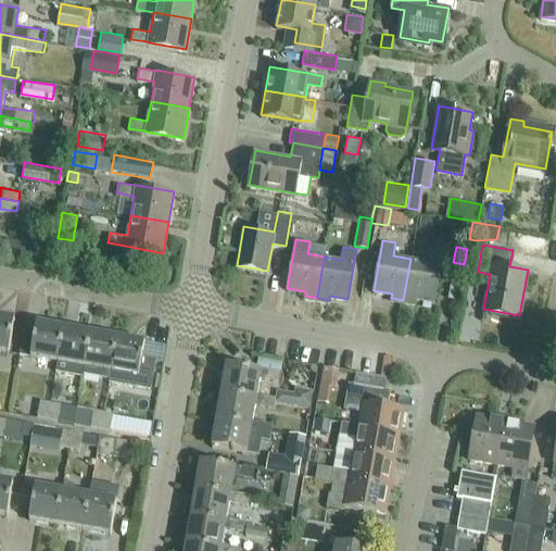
[(434,301),(443,251),(429,249),(427,262),(411,259),(403,300),(415,302),(416,298),(434,301)]
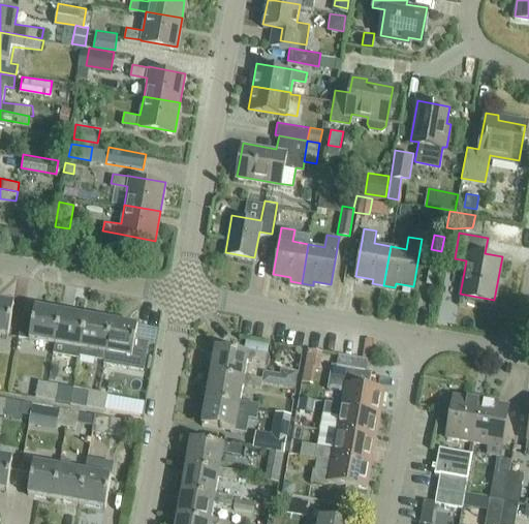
[(0,331),(8,333),(13,300),(0,298),(0,331)]
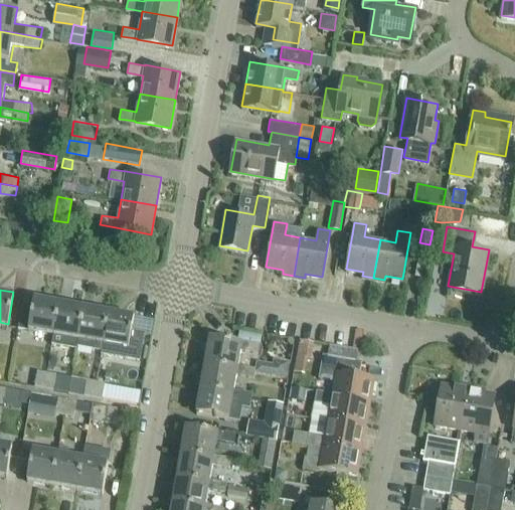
[(53,332),(59,300),(34,296),(28,328),(53,332)]
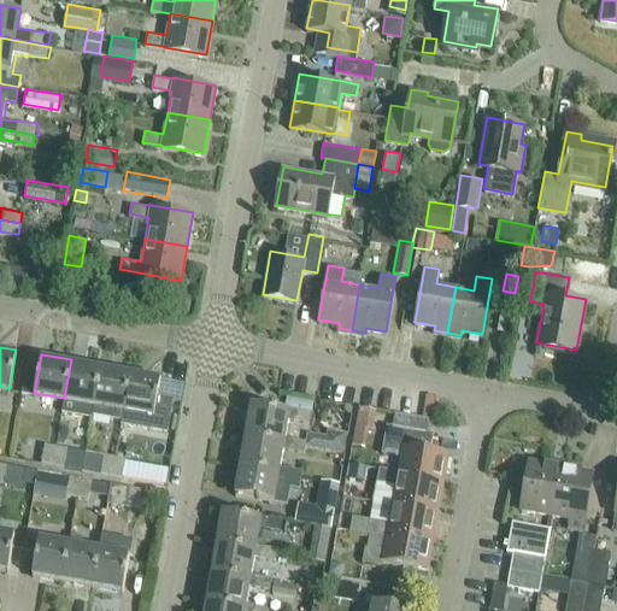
[(94,404),(101,365),(71,359),(64,398),(63,410),(92,416),(93,413),(94,404)]
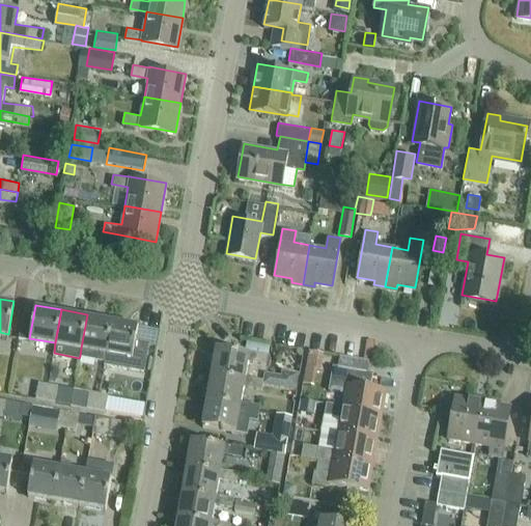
[(112,319),(87,314),(81,348),(80,356),(105,360),(107,352),(112,319)]
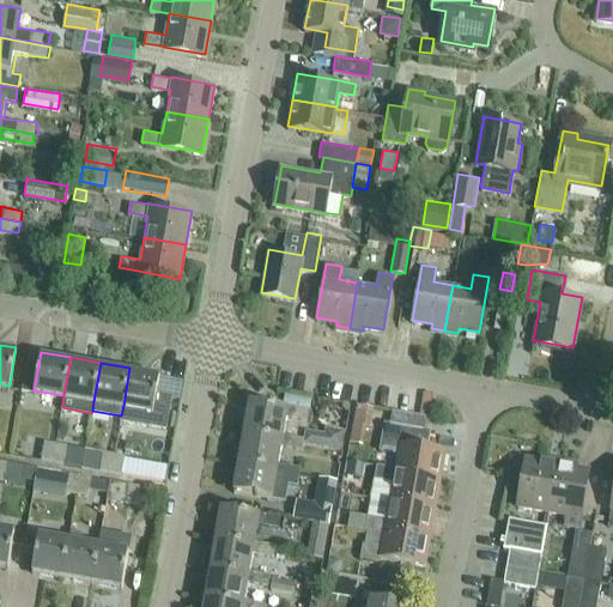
[(153,412),(159,374),(129,368),(123,406),(153,412)]
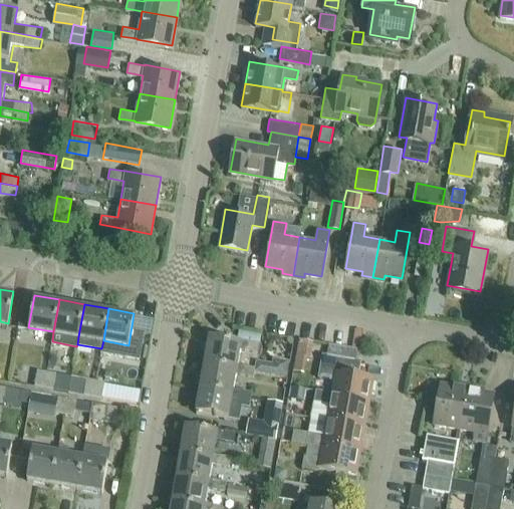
[(239,327),(237,337),(241,337),(259,341),(261,330),(239,327)]
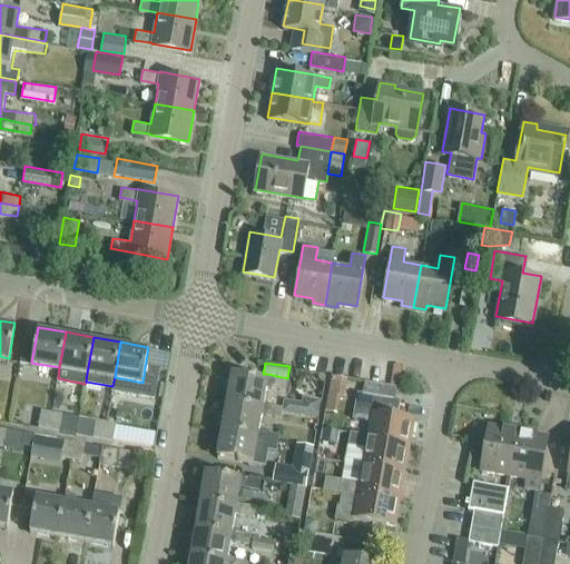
[(285,388),(287,378),(267,374),(266,377),(232,372),(227,399),(263,406),(263,402),(266,385),(285,388)]
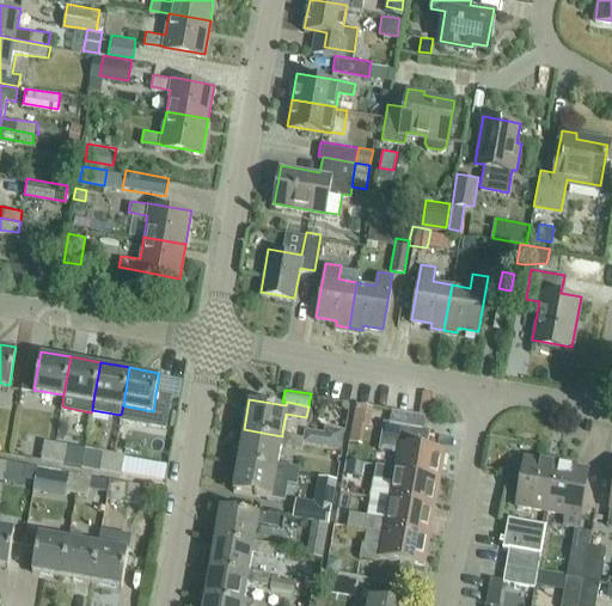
[(357,402),(350,440),(359,441),(366,404),(357,402)]
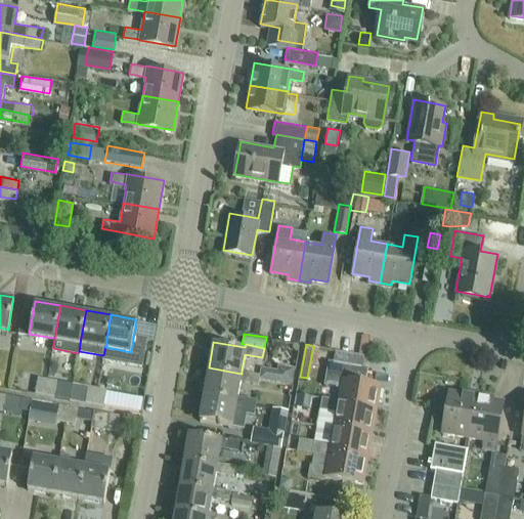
[(336,349),(334,359),(346,361),(357,363),(358,353),(336,349)]
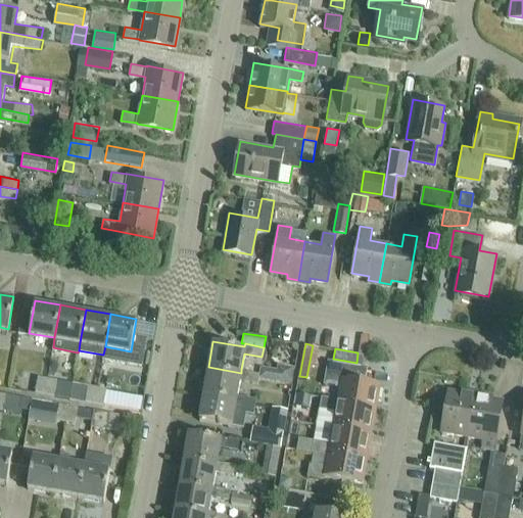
[(380,383),(365,380),(366,371),(344,367),(345,361),(333,359),(328,358),(324,382),(339,384),(337,396),(337,401),(376,408),(380,383)]
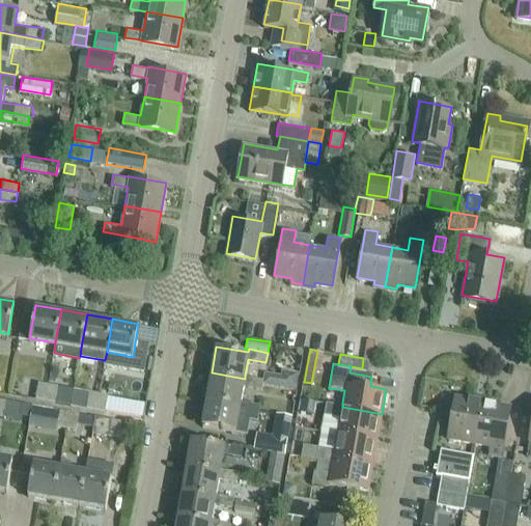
[(264,369),(263,378),(262,383),(296,389),(299,375),(299,370),(282,367),(281,372),(264,369)]
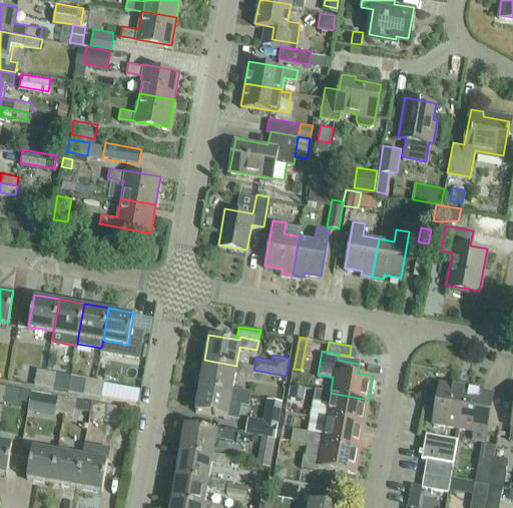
[(254,365),(236,362),(236,366),(204,360),(200,385),(231,390),(232,387),(235,371),(252,374),(254,365)]
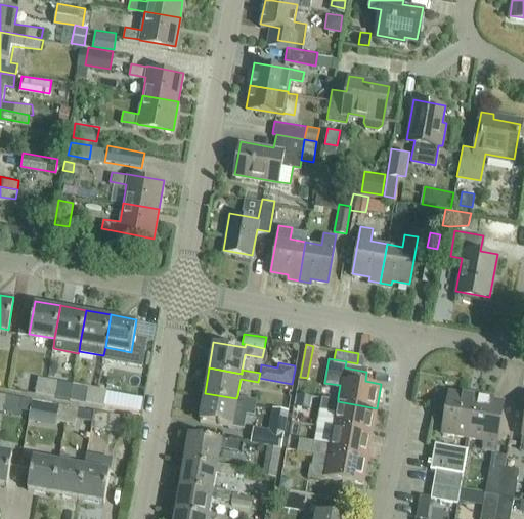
[(45,393),(48,377),(34,375),(32,390),(45,393)]
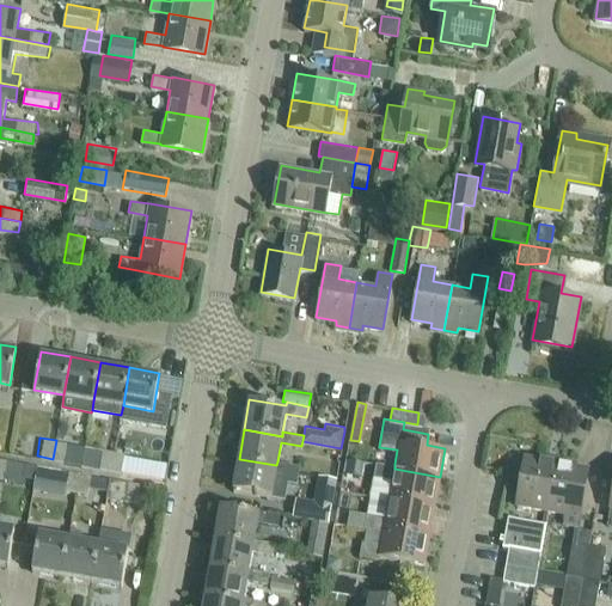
[(63,460),(66,442),(56,440),(53,459),(63,460)]
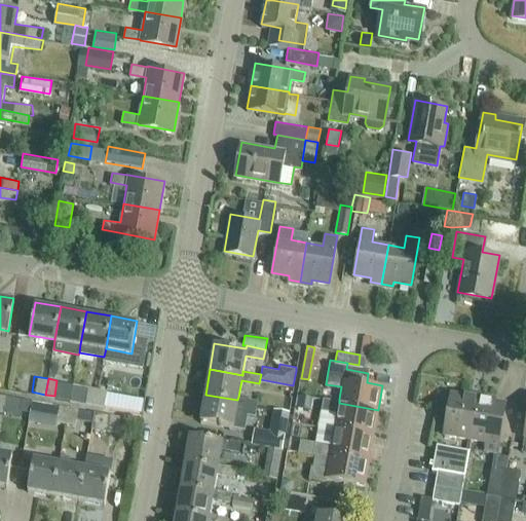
[(96,403),(99,387),(88,385),(85,402),(96,403)]
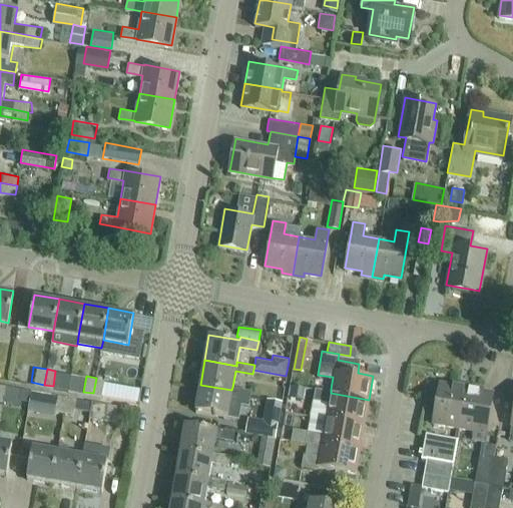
[(101,395),(104,379),(96,378),(93,393),(101,395)]
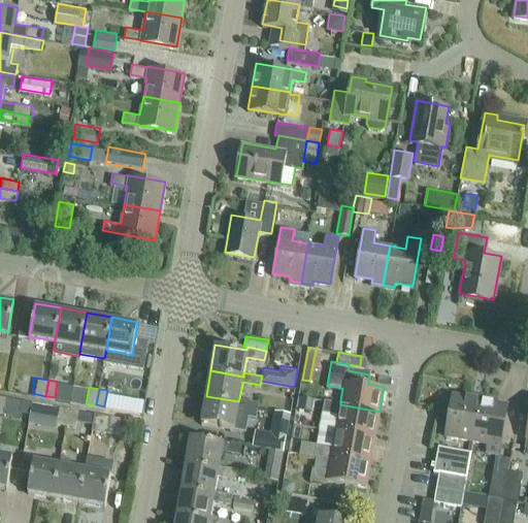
[(472,438),(481,395),(465,392),(464,395),(453,393),(446,434),(472,438)]
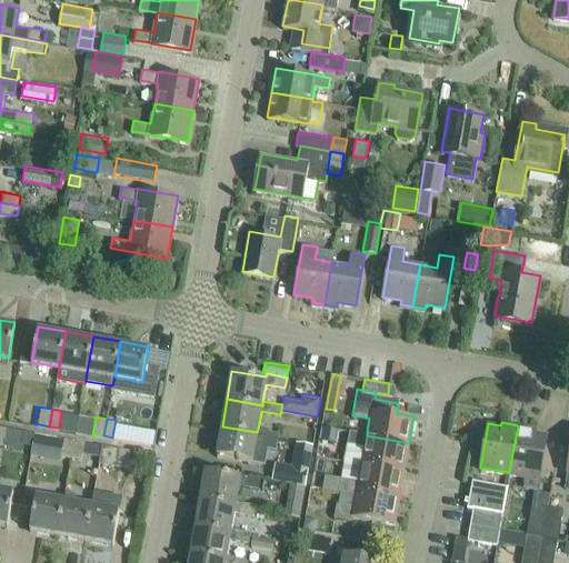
[(322,424),(319,439),(337,441),(339,428),(322,424)]
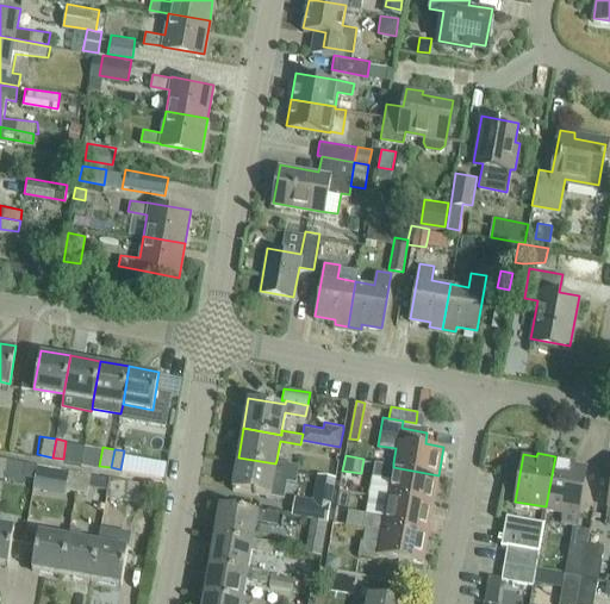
[(578,512),(586,466),(573,464),(573,460),(555,456),(546,506),(578,512)]
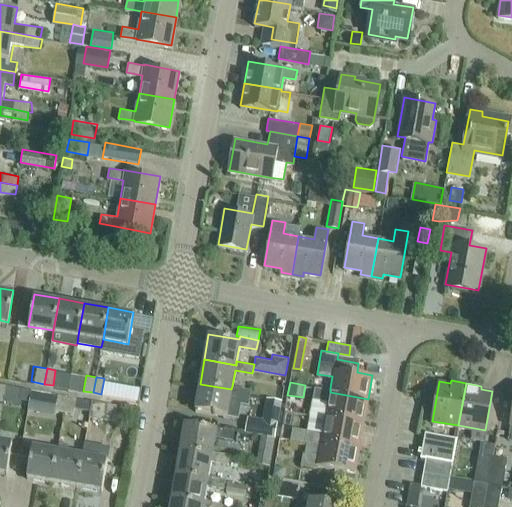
[(249,389),(232,386),(231,389),(200,384),(195,409),(227,414),(230,395),(248,398),(249,389)]
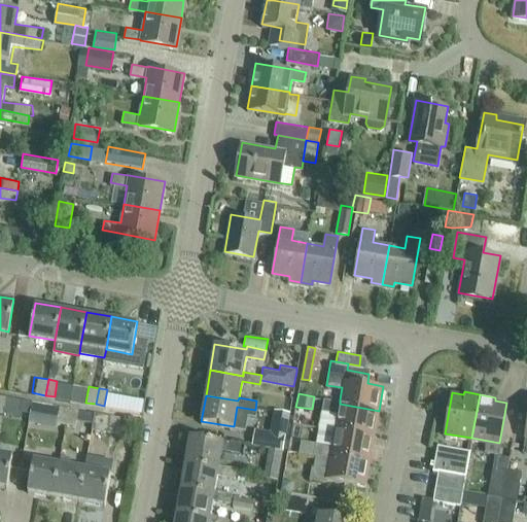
[(375,435),(379,411),(340,404),(340,399),(324,396),(322,409),(338,412),(336,428),(375,435)]
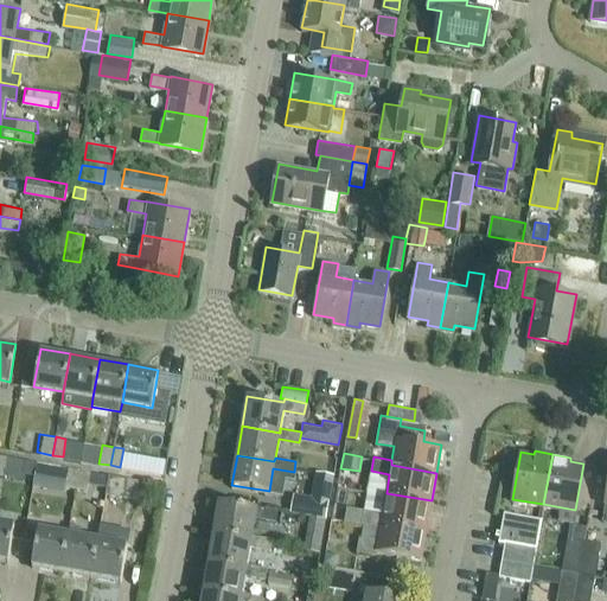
[(69,467),(38,461),(33,485),(64,491),(65,485),(69,467)]
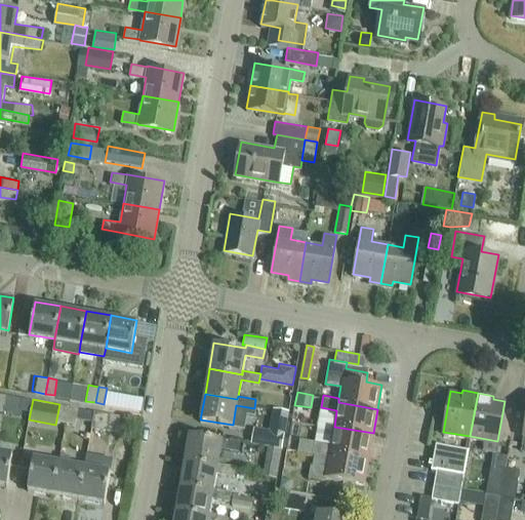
[(66,422),(69,405),(59,404),(56,420),(66,422)]
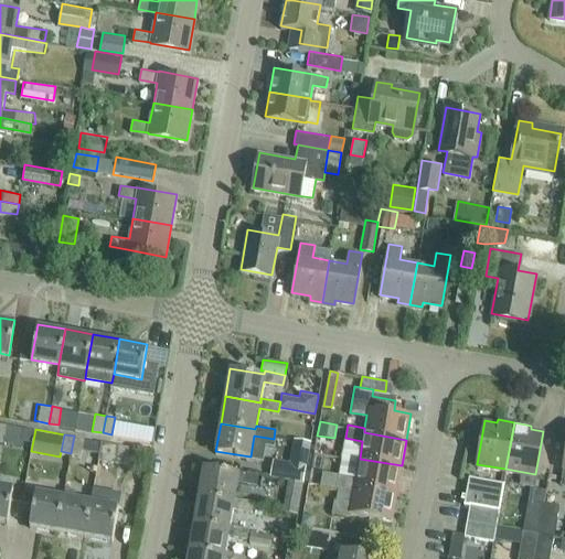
[(81,454),(84,438),(74,436),(71,453),(81,454)]
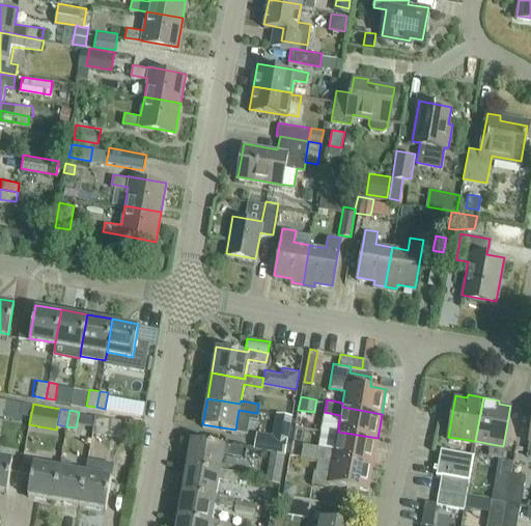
[(118,435),(121,419),(111,417),(109,434),(118,435)]
